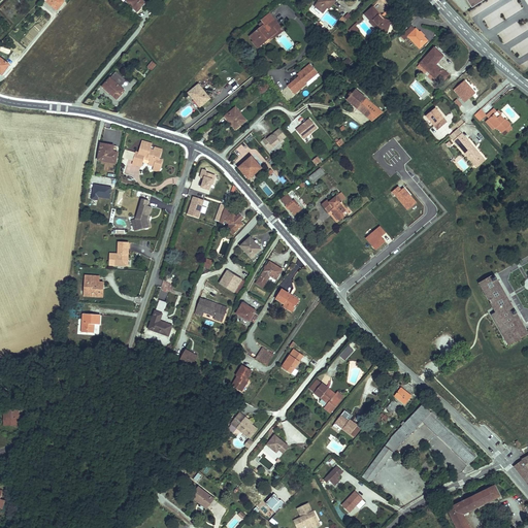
[(142,0),(141,0),(124,0),(135,10),(138,7),(137,6),(142,0)]
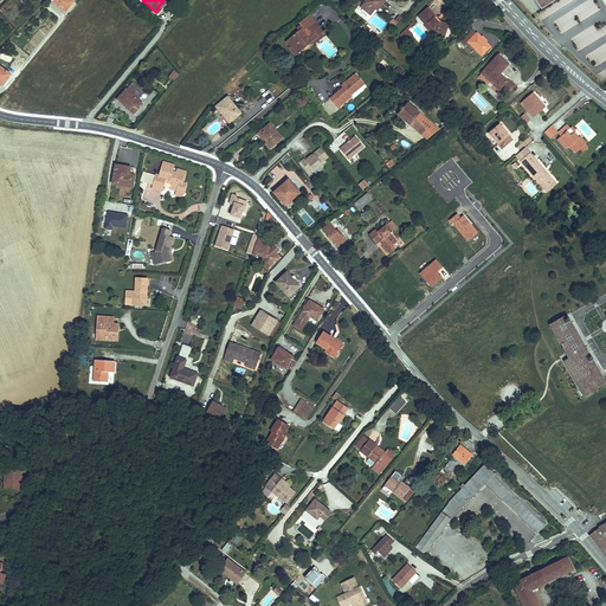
[(362,0),(360,4),(369,11),(373,5),(375,2),(378,4),(380,0),(362,0)]
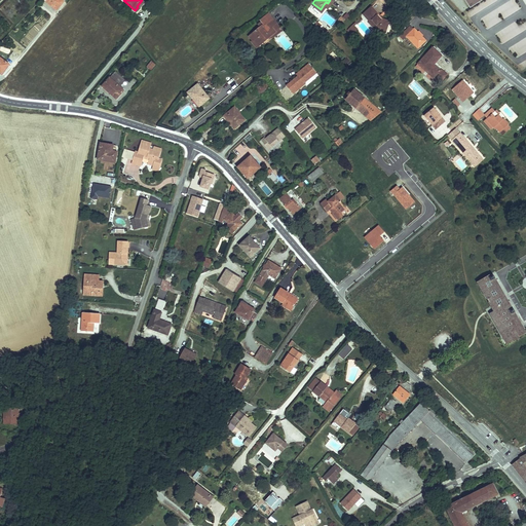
[(372,2),(365,9),(371,16),(370,17),(376,24),(387,27),(390,15),(384,14),(378,7),(372,2)]
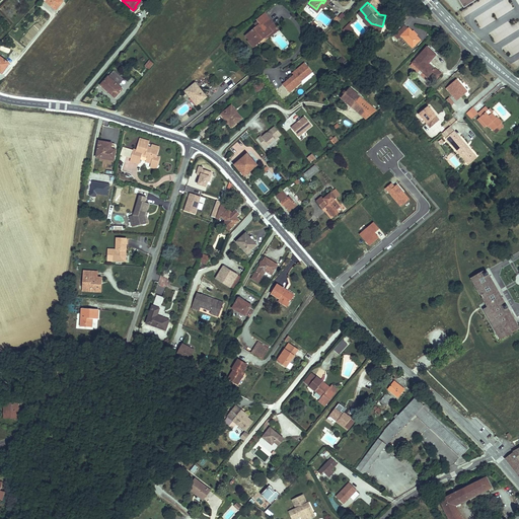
[(258,36),(268,29),(264,25),(268,21),(260,12),(251,19),(253,21),(250,24),(251,25),(241,34),(244,38),(248,43),(257,34),(258,36)]
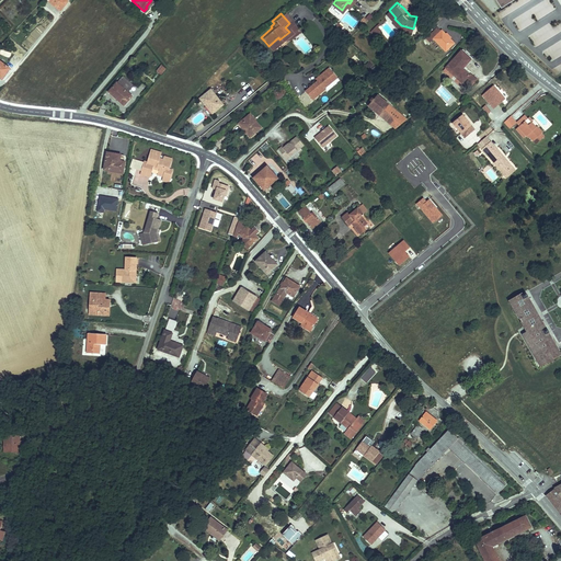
[(431,34),(443,47),(451,38),(436,21),(423,33),(427,37),(431,34)]
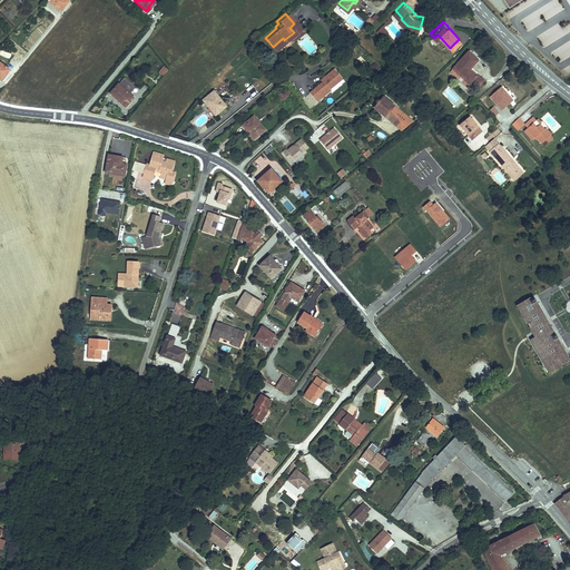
[(294,32),(284,40),(291,40),(301,31),(294,23),(290,28),(294,32)]
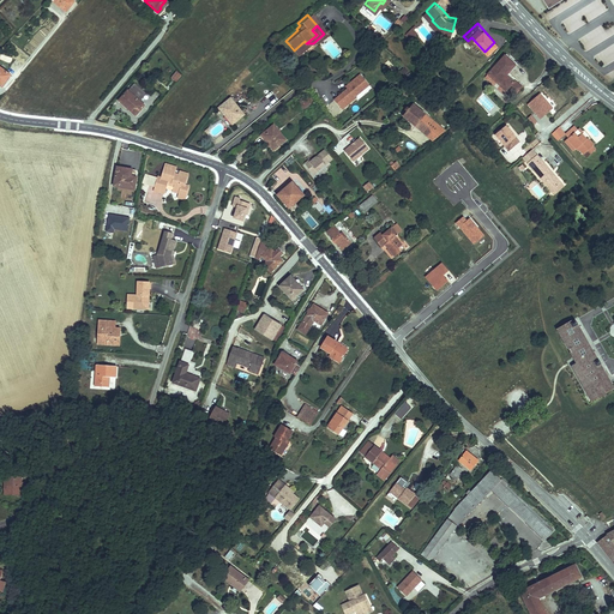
[(293,55),(306,43),(305,41),(294,50),(289,44),(286,48),(293,55)]
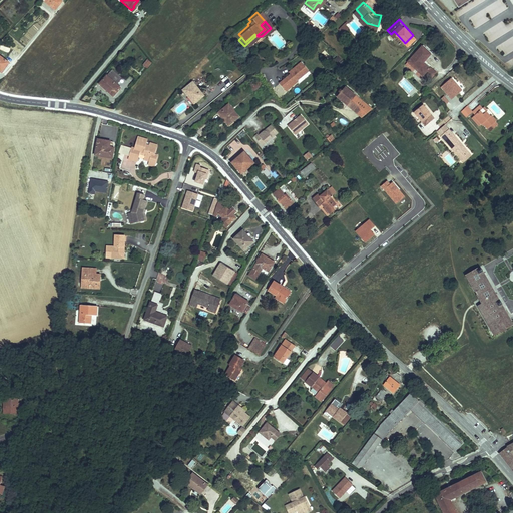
[(430,51),(420,42),(403,57),(418,72),(419,71),(426,65),(421,59),(430,51)]
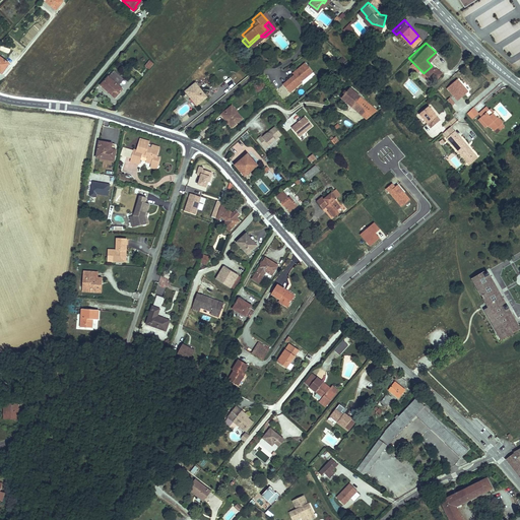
[(146,69),(150,63),(146,59),(141,65),(146,69)]
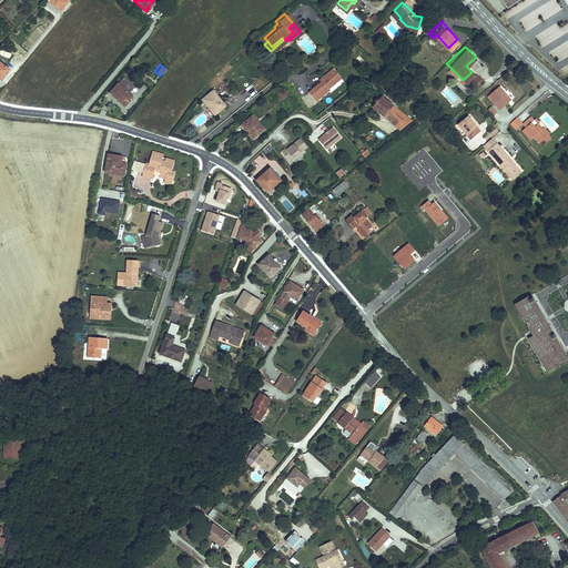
[(308,93),(316,102),(330,90),(328,89),(338,81),(333,75),(336,73),(333,69),(322,78),(324,80),(321,83),(308,93)]
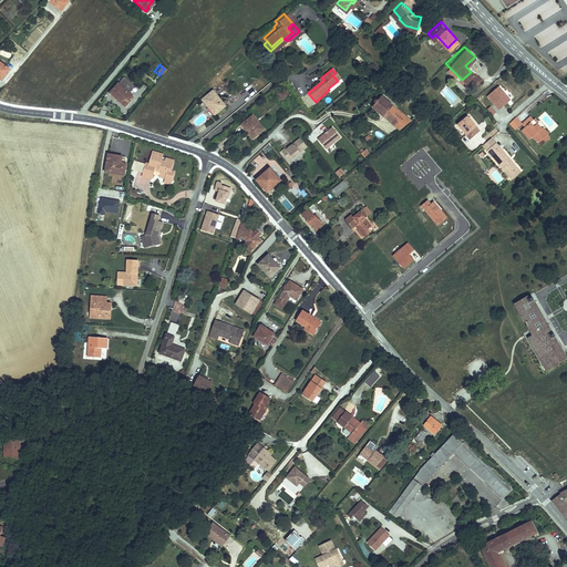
[(471,72),(463,79),(467,83),(474,76),(471,72)]
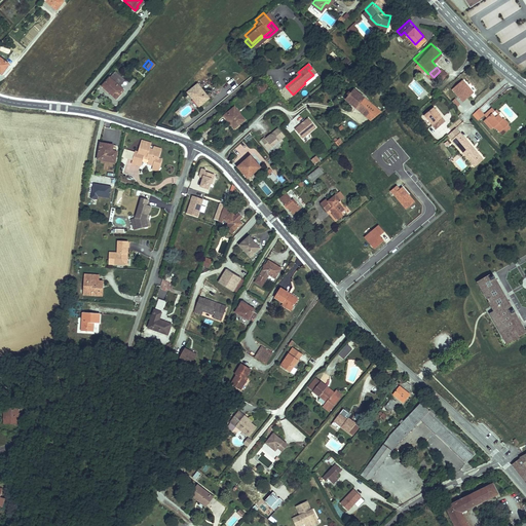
[(116,71),(110,77),(120,86),(126,79),(116,71)]
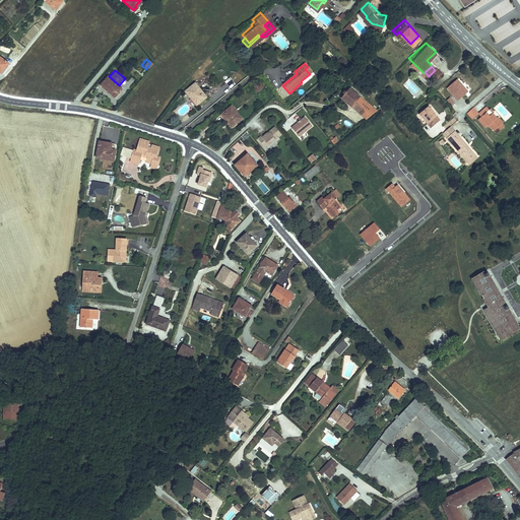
[(438,73),(435,70),(429,76),(432,79),(438,73)]
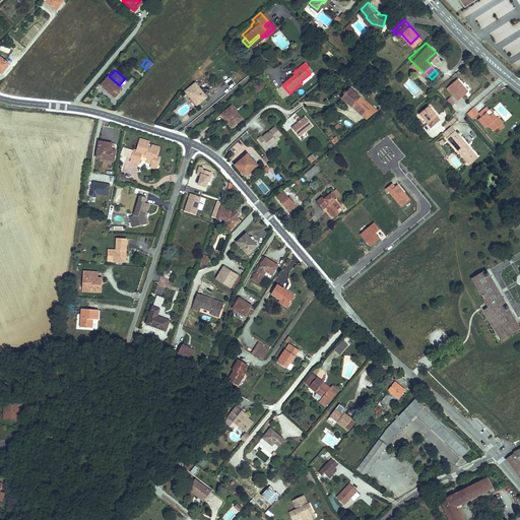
[(119,85),(109,76),(102,84),(115,95),(121,87),(119,85)]
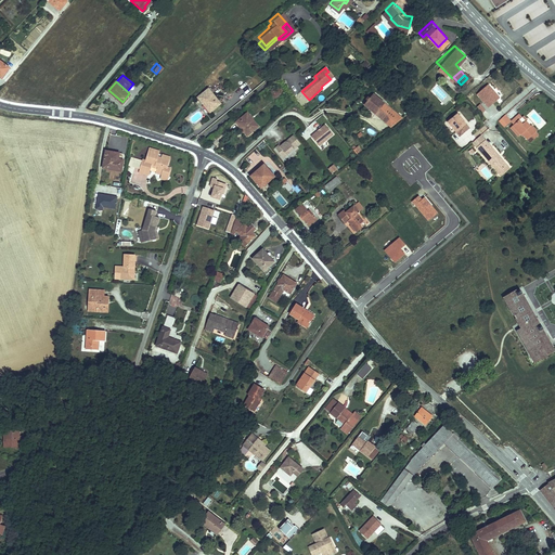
[(220,103),(208,88),(197,97),(210,112),(220,103)]
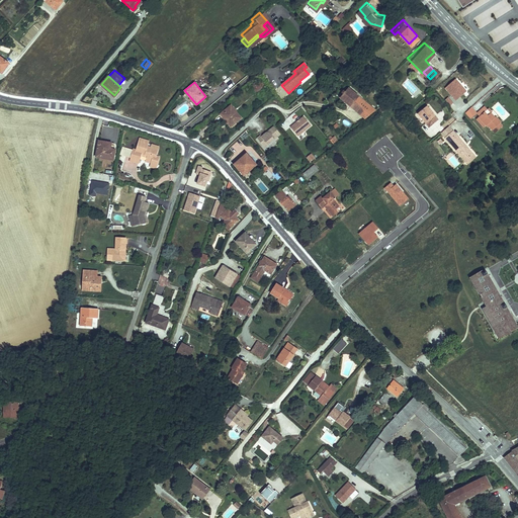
[(357,100),(362,96),(349,82),(346,85),(344,83),(342,85),(343,87),(340,90),(348,99),(353,95),(357,100)]
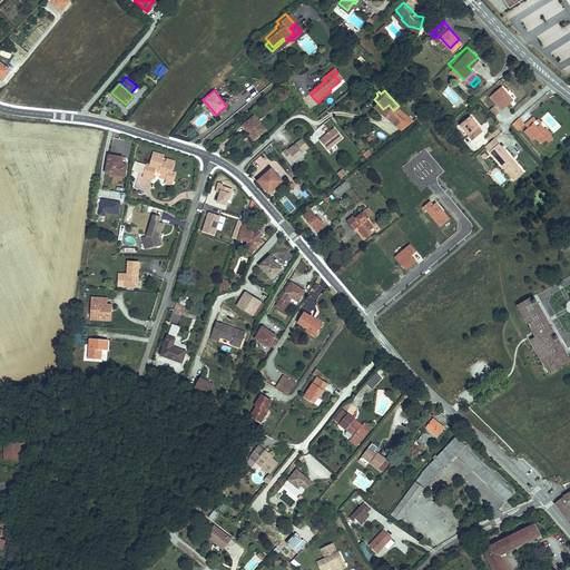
[(271,98),(277,105),(287,96),(284,92),(276,98),(274,96),(271,98)]
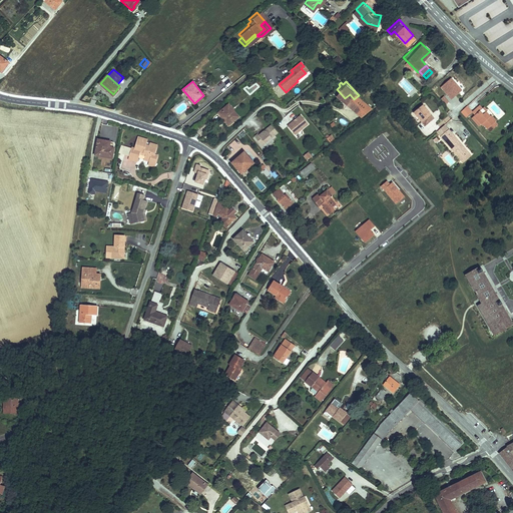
[(350,94),(345,98),(350,103),(354,99),(350,94)]
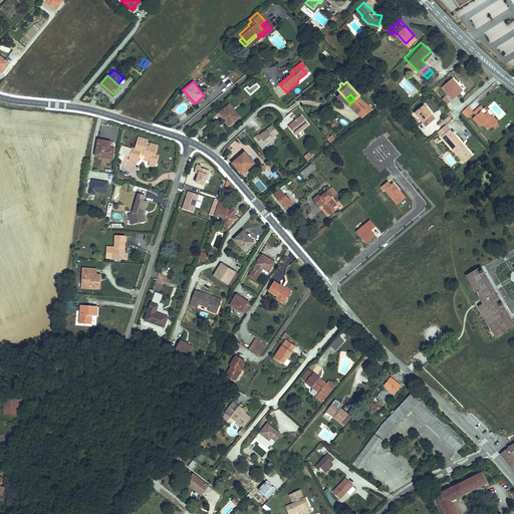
[(427,103),(419,110),(431,123),(439,116),(427,103)]
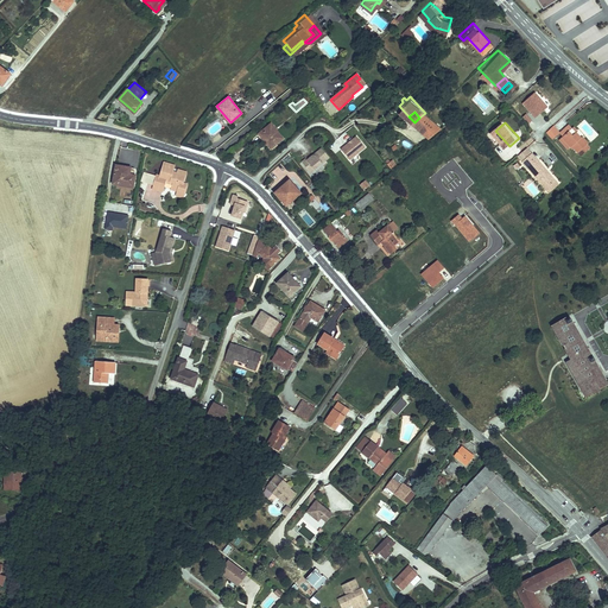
[(580,126),(577,122),(568,131),(571,134),(580,126)]
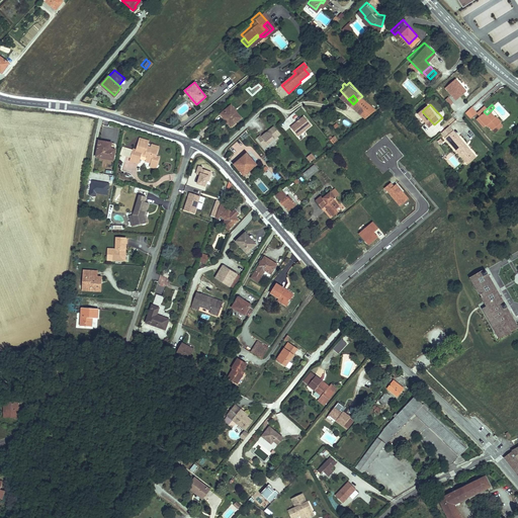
[(220,113),(223,117),(233,108),(230,105),(220,113)]
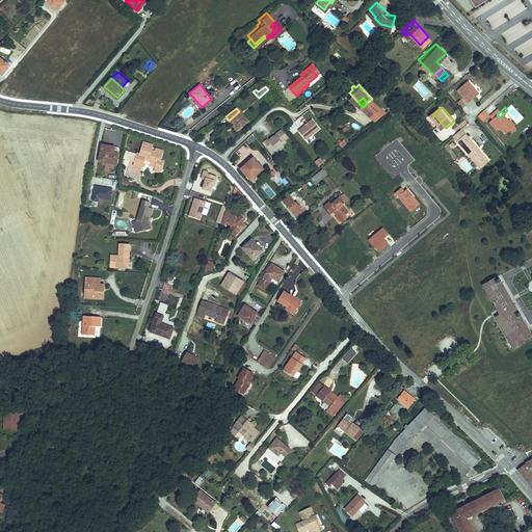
[(497,114),(490,108),(485,114),(490,120),(497,114)]
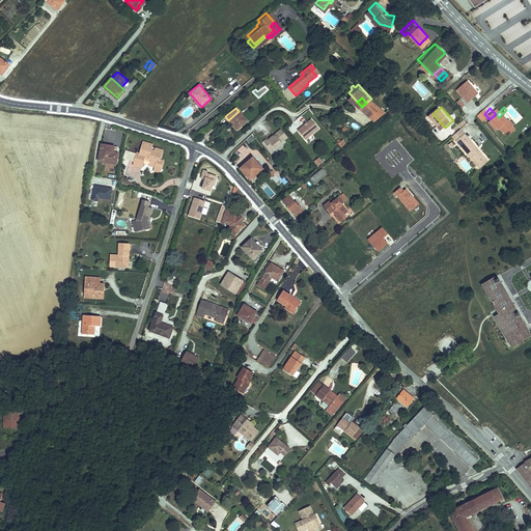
[(499,117),(497,118),(503,126),(505,124),(507,127),(513,133),(521,127),(519,123),(521,122),(515,117),(513,118),(509,114),(511,113),(507,109),(506,110),(499,117)]
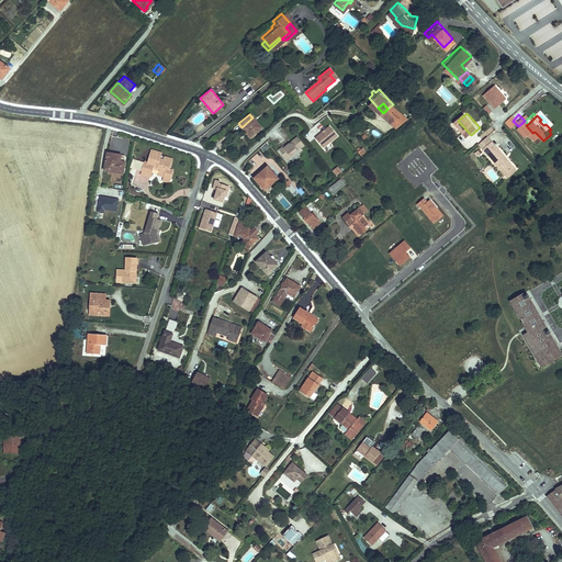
[(253,117),(242,127),(249,137),(260,127),(253,117)]
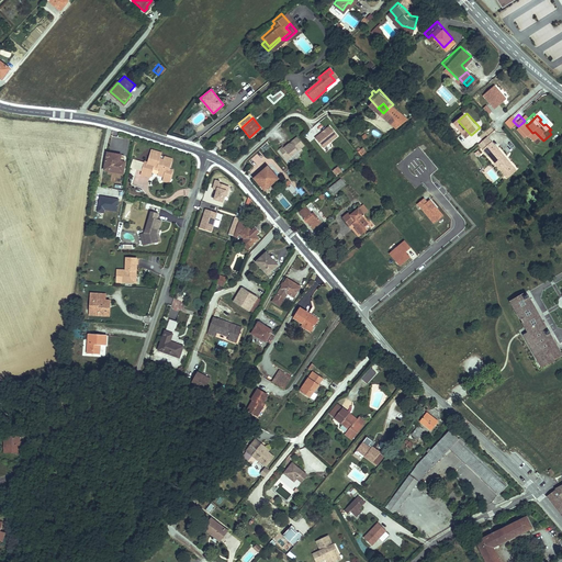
[(532,133),(526,125),(524,127),(531,135),(532,133)]
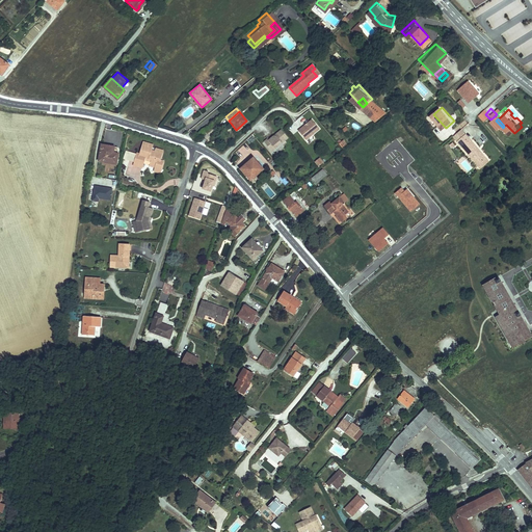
[(320,129),(312,120),(298,131),(307,140),(320,129)]
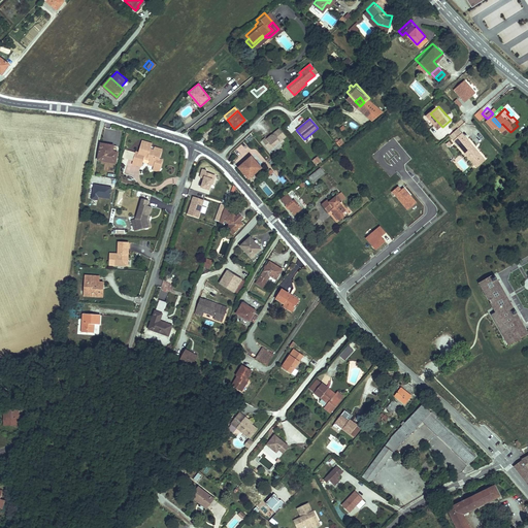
[(451,129),(453,132),(463,123),(461,120),(451,129)]
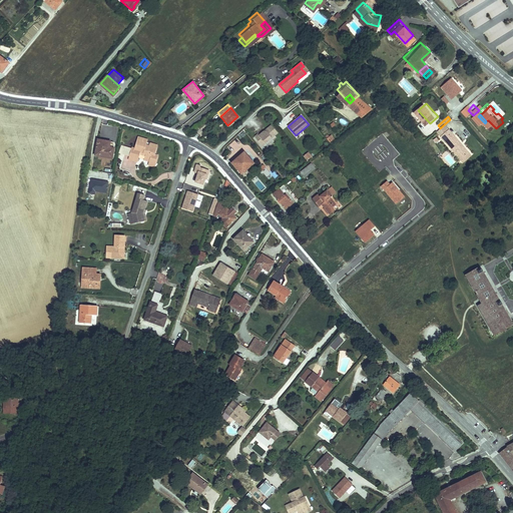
[(254,136),(263,145),(277,133),(271,125),(260,134),(259,133),(254,136)]
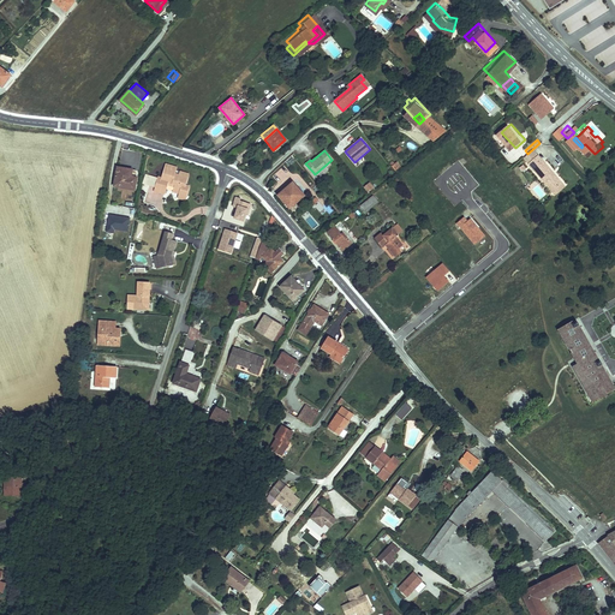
[(543,153),(533,160),(557,187),(567,180),(543,153)]
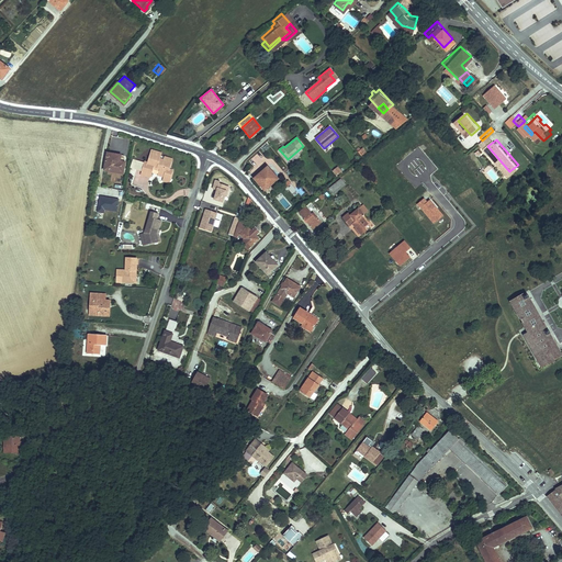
[(124,173),(125,161),(121,160),(121,157),(115,156),(116,154),(108,152),(105,170),(124,173)]
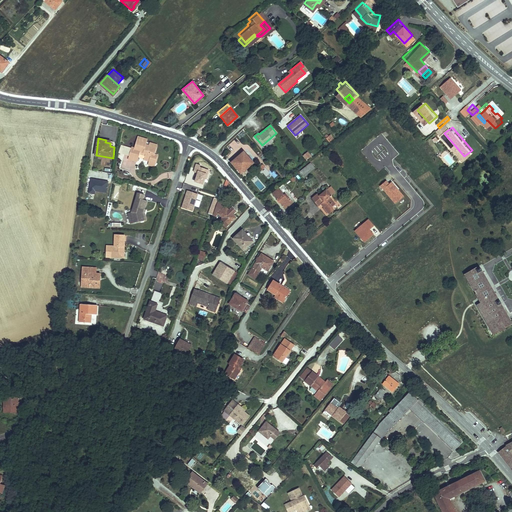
[(135,139),(132,148),(129,147),(126,156),(136,160),(136,158),(139,150),(144,152),(143,156),(148,158),(147,162),(155,164),(158,155),(155,154),(157,147),(149,145),(148,147),(143,146),(145,142),(135,139)]
